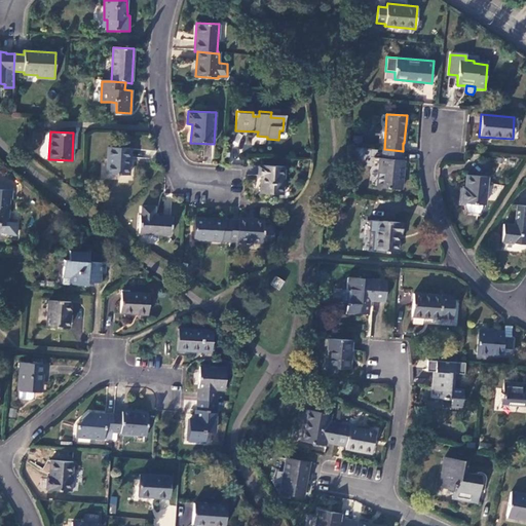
[(129,148),(108,147),(107,174),(128,175),(129,148)]
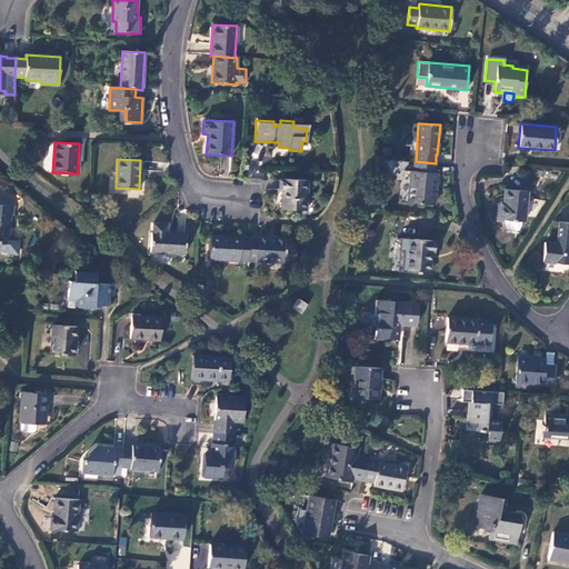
[(436,163),(416,161),(416,171),(410,171),(408,202),(436,206),(438,172),(435,171),(436,163)]
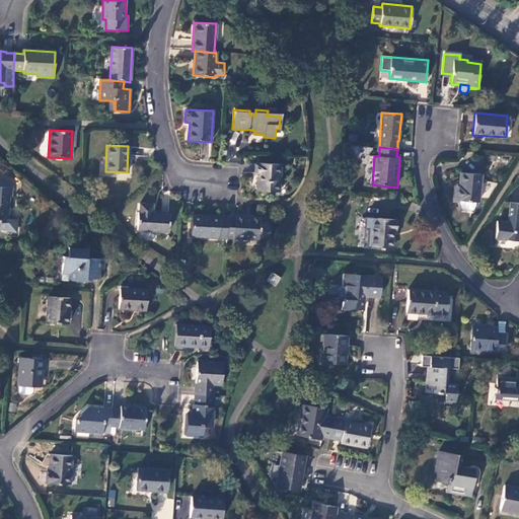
[(281,164),(255,162),(254,173),(257,173),(256,191),(279,193),(281,164)]
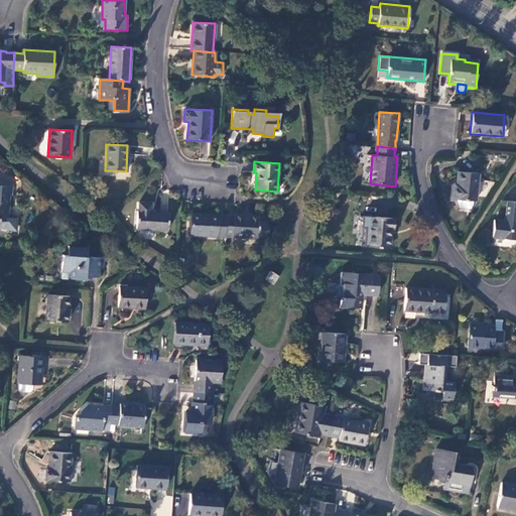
[(479,174),(458,172),(457,185),(454,185),(453,201),(457,201),(457,203),(459,208),(470,209),(472,204),(472,201),(476,202),(479,174)]
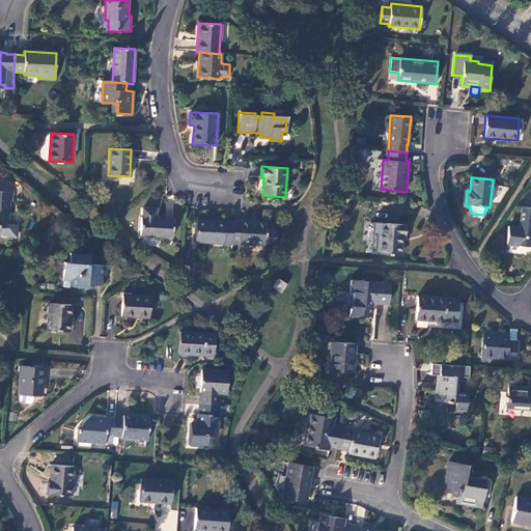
[(0,232),(5,233),(5,235),(15,236),(17,224),(7,223),(9,202),(11,202),(12,193),(0,191),(0,232)]
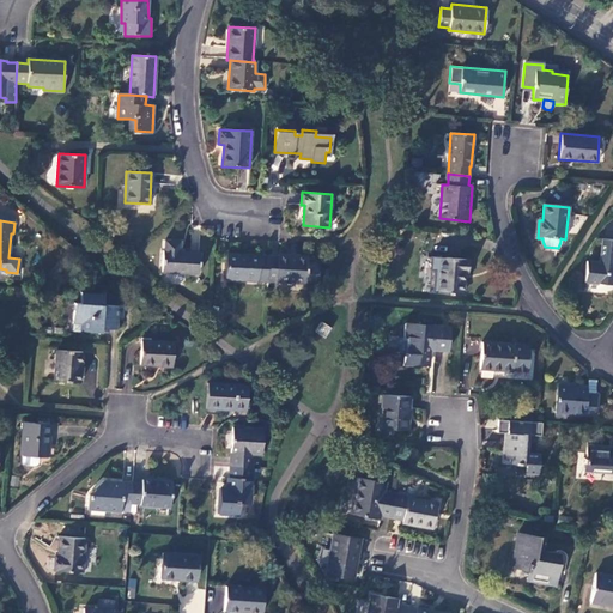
[(612,240),(600,240),(599,263),(586,262),(584,284),(612,285),(612,240)]
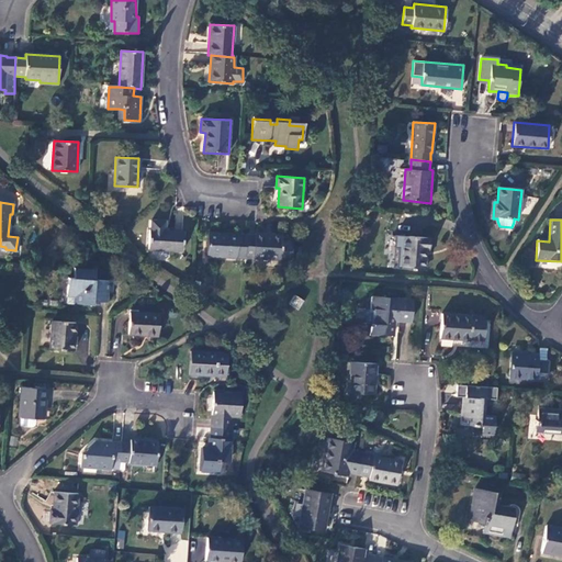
[(165,221),(152,221),(150,229),(149,229),(148,249),(182,251),(183,232),(165,231),(165,221)]
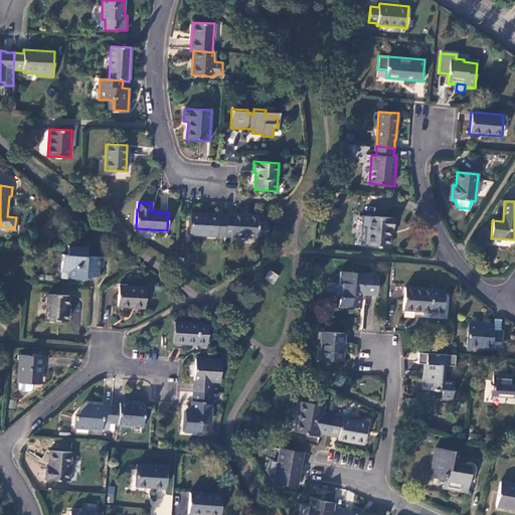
[(225,215),(190,213),(189,234),(223,236),(225,215)]
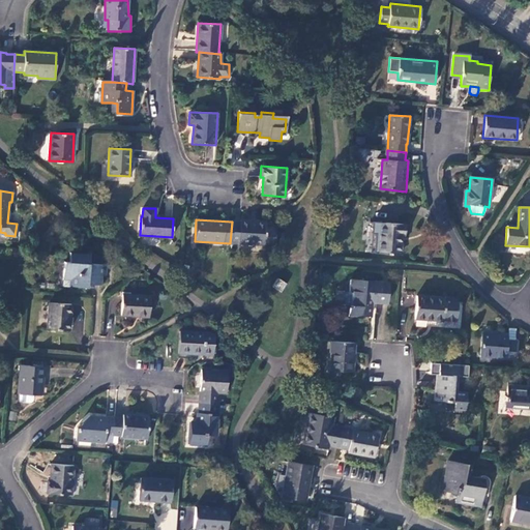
[(239,222),(232,222),(230,243),(230,248),(234,248),(234,241),(238,241),(238,243),(263,244),(263,247),(273,248),(274,226),(265,225),(265,223),(239,221),(239,222)]
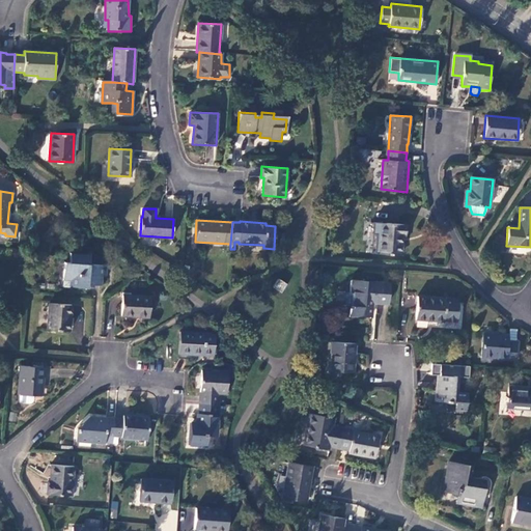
[(389,224),(381,224),(379,253),(401,255),(402,234),(406,235),(407,225),(389,223),(389,224)]
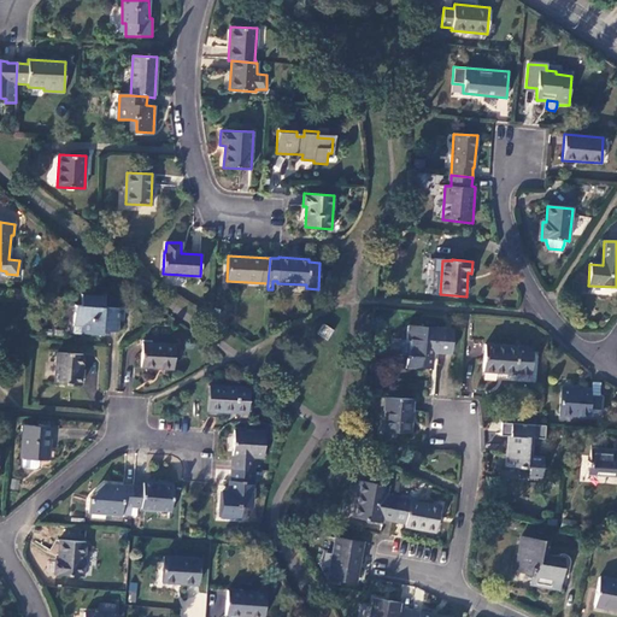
[(105,297),(83,294),(82,305),(76,304),(72,334),(81,334),(81,333),(101,335),(103,330),(118,331),(118,321),(121,307),(105,306),(105,297)]
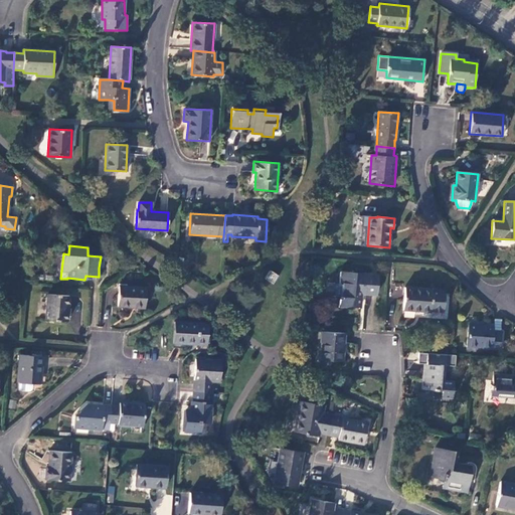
[(278,277),(269,272),(264,280),(273,285),(278,277)]
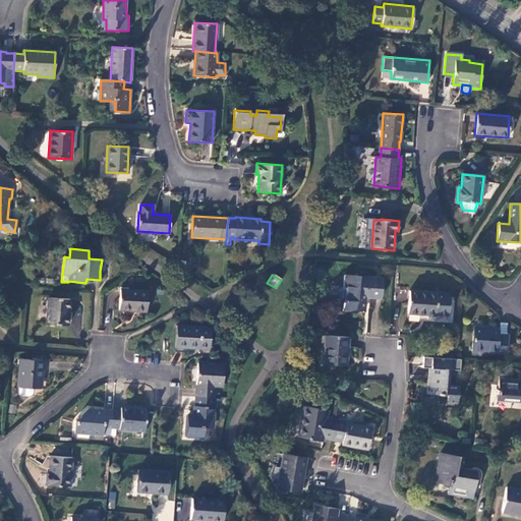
[(382,278),(344,275),(343,286),(339,285),(338,295),(337,294),(337,298),(342,298),(342,309),(354,310),(354,309),(363,309),(364,297),(381,298),(382,278)]
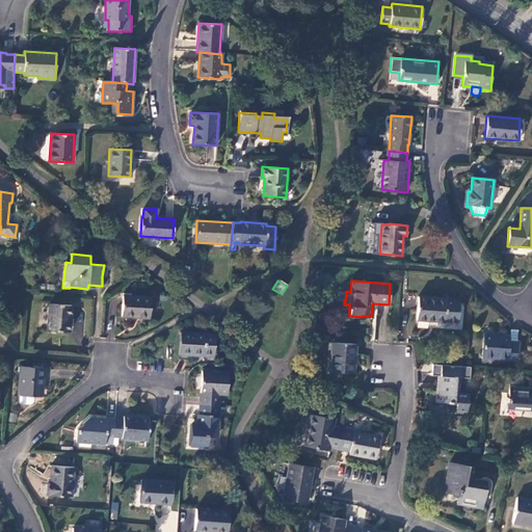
[(151,297),(123,296),(122,316),(150,318),(151,297)]
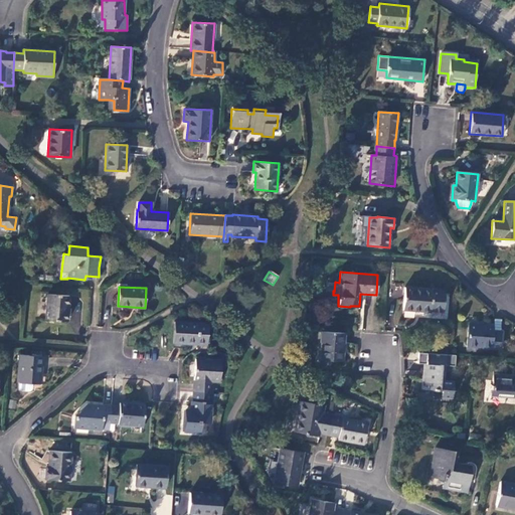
[(402,310),(431,312),(431,311),(443,312),(445,290),(432,289),(432,290),(404,288),(402,310)]
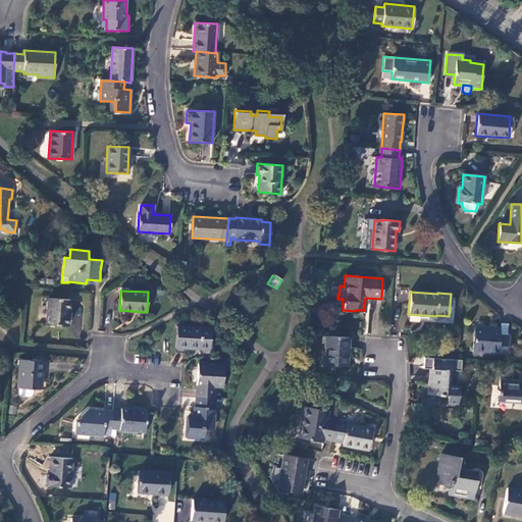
[(70,300),(49,298),(47,324),(68,326),(70,300)]
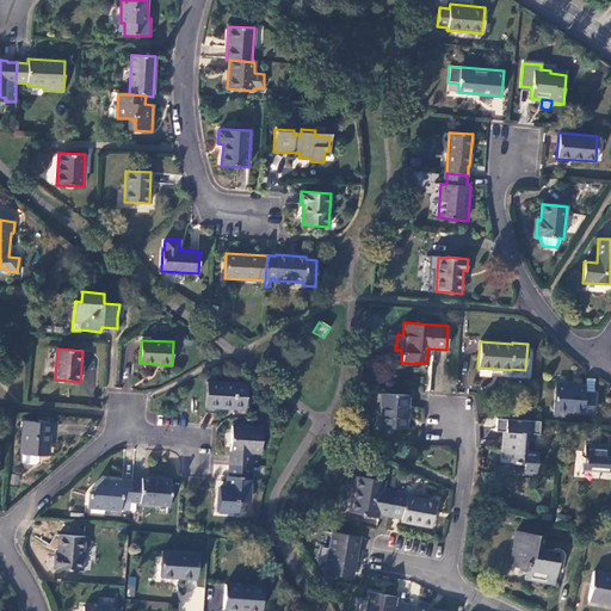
[(247,384),(208,382),(207,406),(245,408),(247,384)]
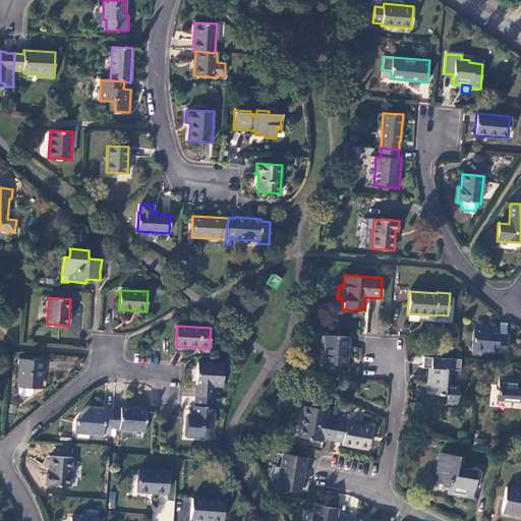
[(481,327),(473,327),(472,350),(506,352),(507,336),(499,336),(499,330),(481,329),(481,327)]
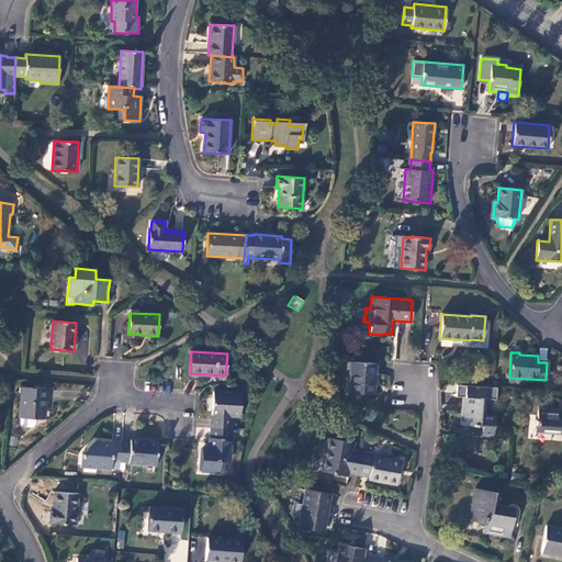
[(375,363),(350,361),(349,374),(351,374),(349,393),(373,394),(375,363)]
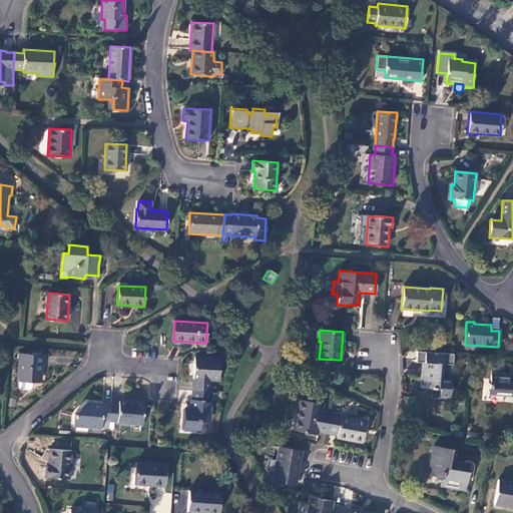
[(42,355),(20,354),(18,381),(38,383),(39,373),(41,373),(42,355)]
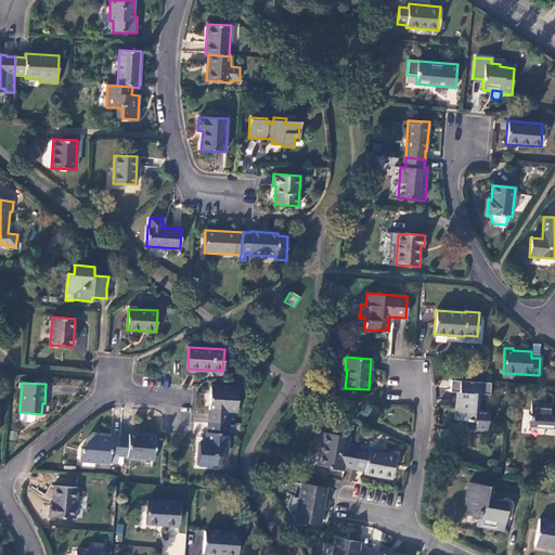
[(237,389),(209,388),(207,423),(230,425),(231,413),(235,413),(237,389)]
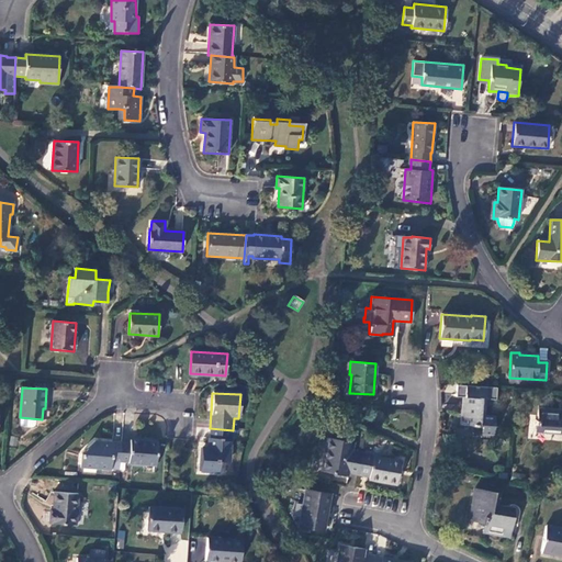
[(485,397),(463,396),(461,425),(482,427),(482,435),(493,435),(494,416),(484,415),(485,397)]
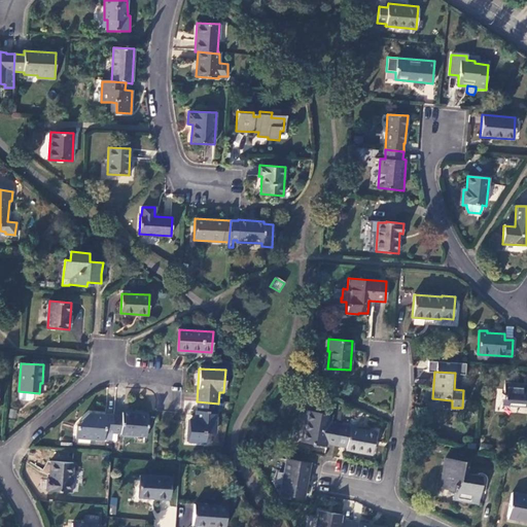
[(526,382),(504,381),(502,401),(526,403),(526,382)]
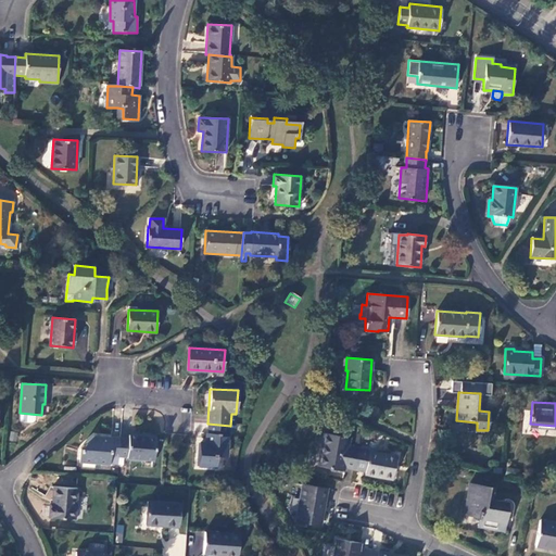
[(230,426),(207,424),(205,445),(199,445),(198,467),(216,468),(217,457),(228,457),(230,426)]
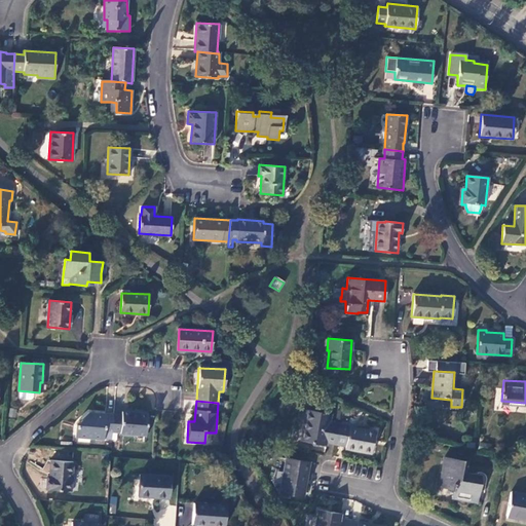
[(121,414),(113,414),(112,437),(117,438),(117,434),(120,434),(120,436),(146,438),(148,413),(122,411),(121,414)]
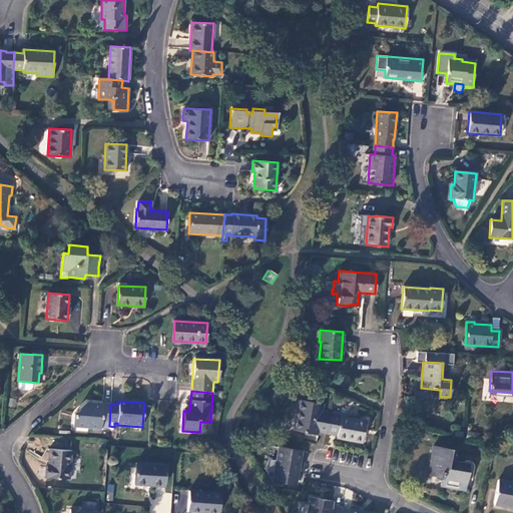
[(323,405),(299,401),(294,431),(318,435),(318,433),(327,434),(331,414),(322,412),(323,405)]
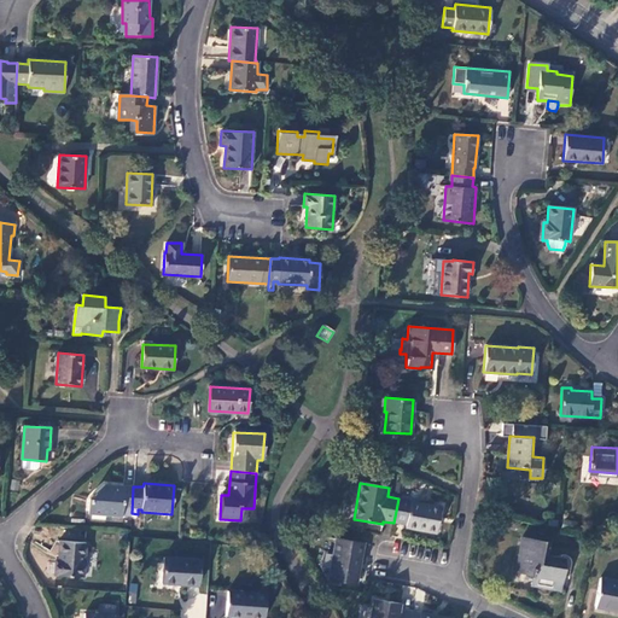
[(133,487),(104,484),(91,499),(88,514),(121,519),(121,518),(130,519),(132,513),(133,487)]
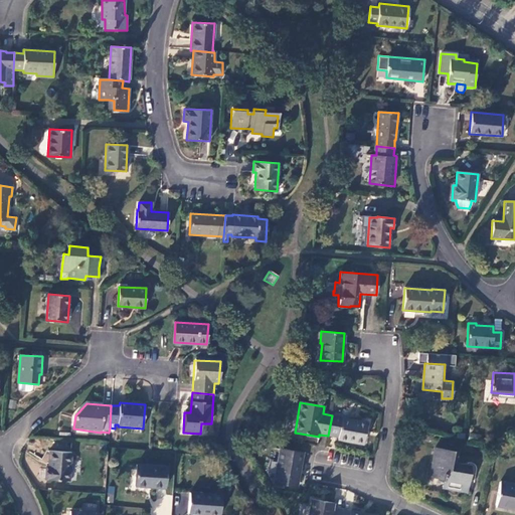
[(342,417),(332,415),(328,436),(338,438),(338,440),(364,444),(367,422),(342,418),(342,417)]
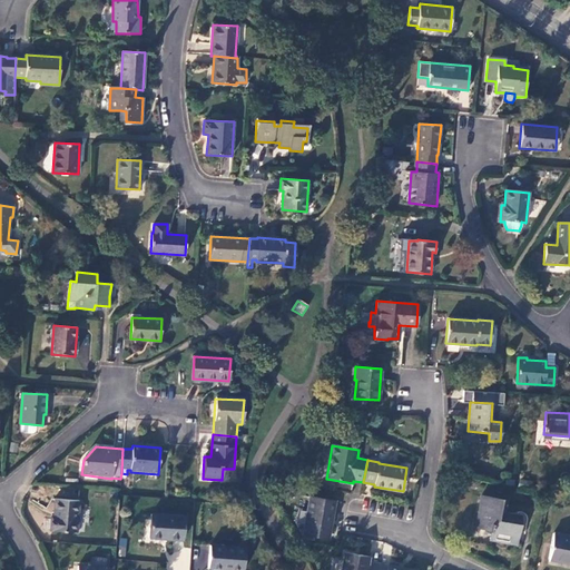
[(505,500),(481,495),(475,528),(491,530),(489,539),(517,544),(520,519),(504,517),(505,500)]
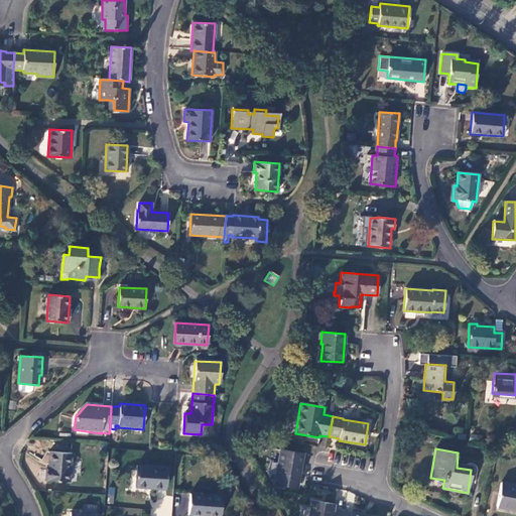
[(303,455),(280,450),(275,483),(294,486),(297,465),(301,466),(303,455)]
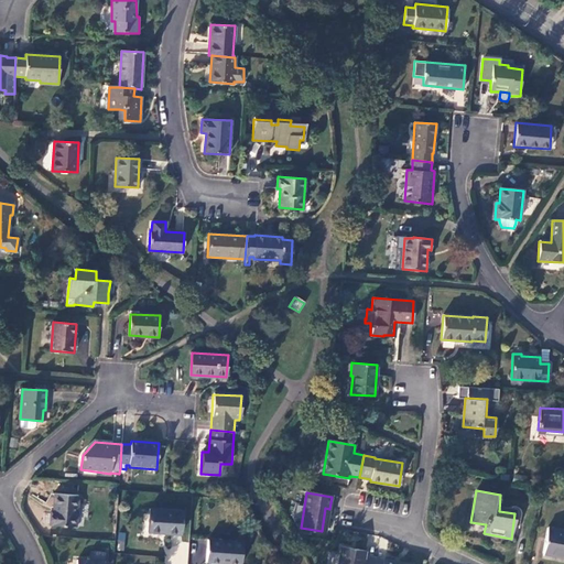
[(78,496),(54,494),(53,511),(51,511),(50,524),(52,524),(52,525),(76,527),(78,496)]
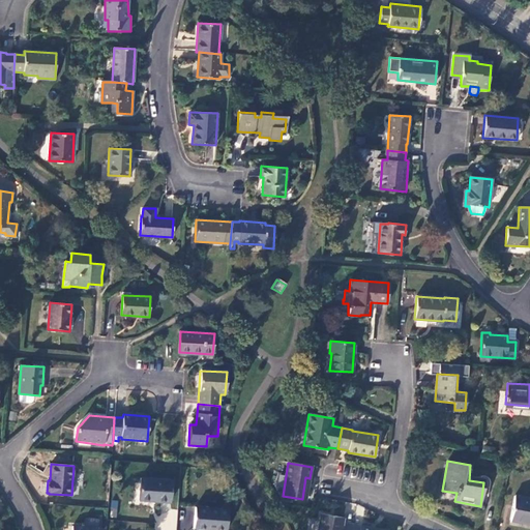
[(172,480),(140,478),(139,500),(170,502),(172,480)]
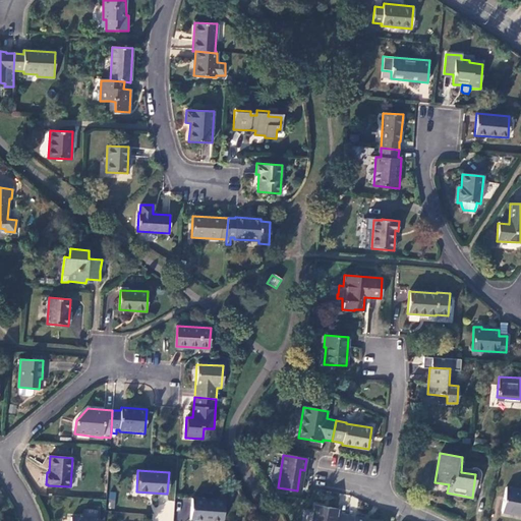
[(520,490),(506,487),(501,511),(520,514),(520,490)]
